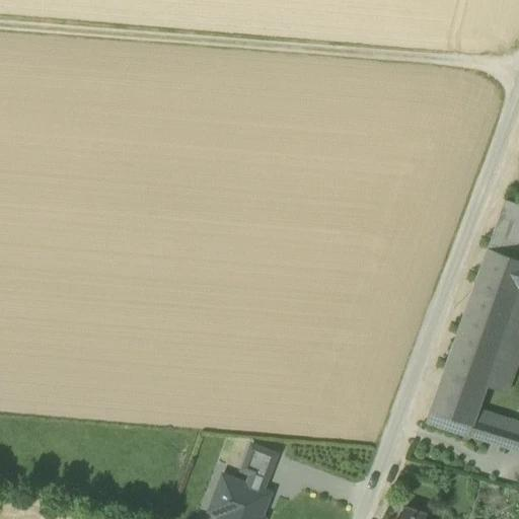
[(488,248),(490,249),(518,260),(518,205),(505,201),(488,248)]
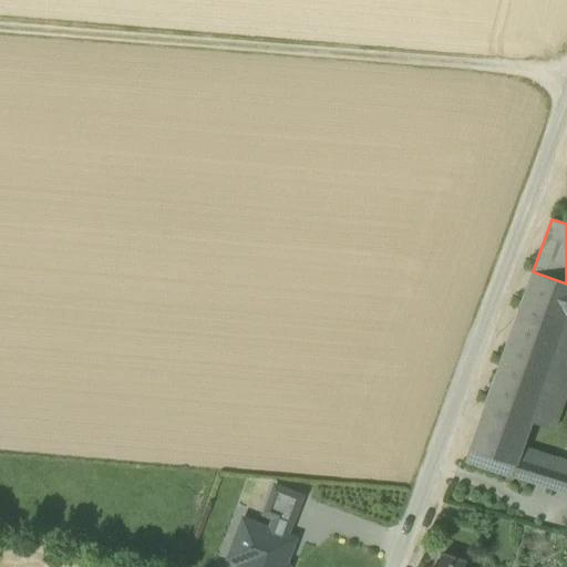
[(566,284),(535,272),(471,447),(517,463),(519,455),(523,446),(532,422),(563,333),(566,321),(566,284)]
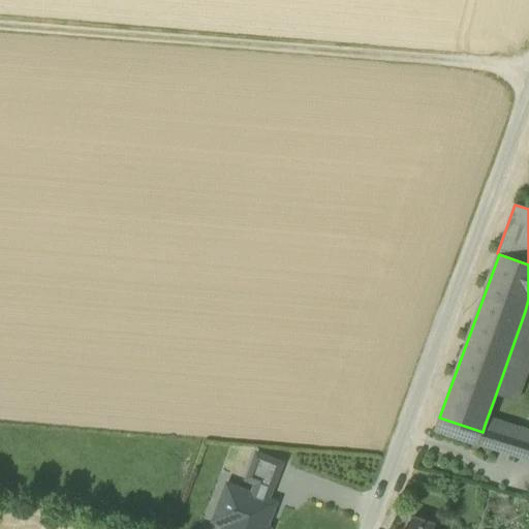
[(528,312),(525,311),(496,394),(518,401),(528,368),(528,312)]
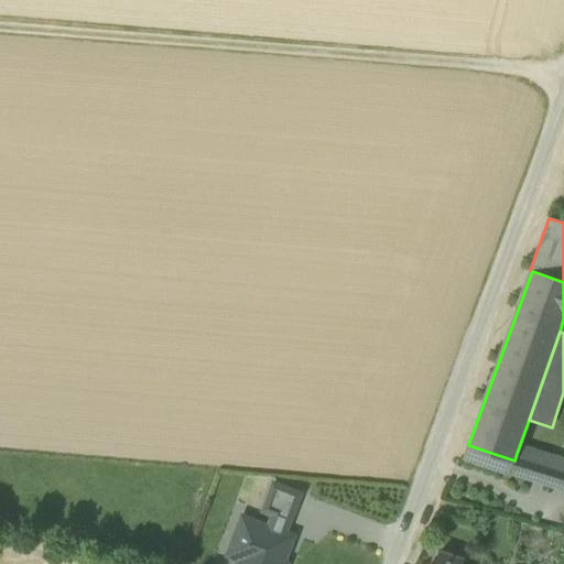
[(517,453),(563,468),(563,457),(520,444),(517,453)]
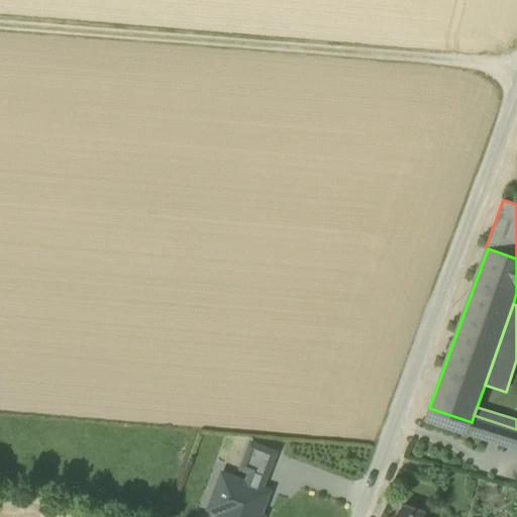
[(467,435),(472,422),(429,408),(424,421),(467,435)]
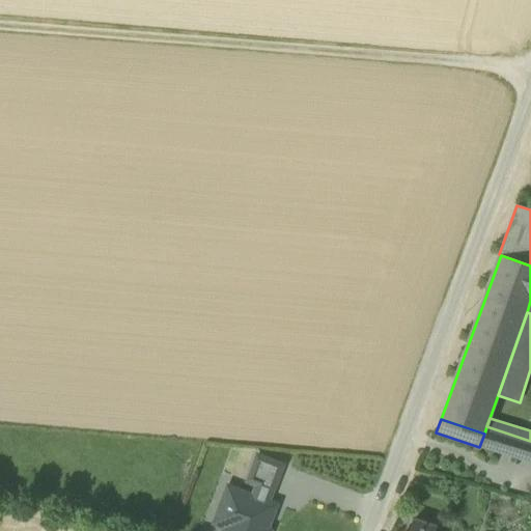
[(530,441),(486,426),(484,434),(479,447),(530,463),(530,441)]
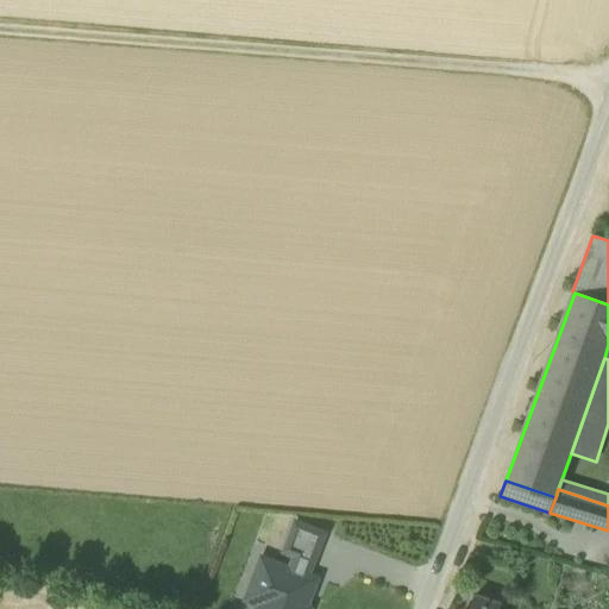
[(296,556),(312,562),(322,534),(296,525),(286,552),(296,556)]
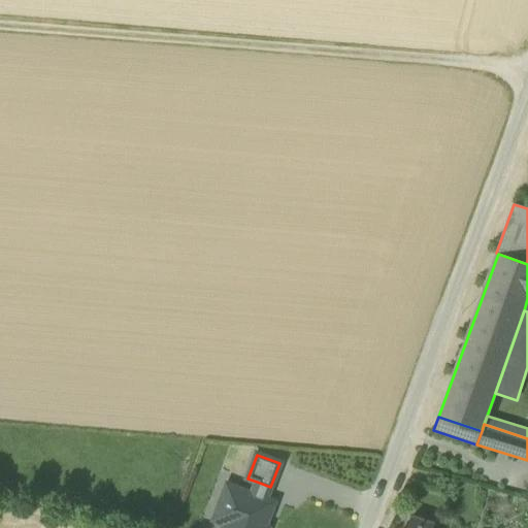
[(270,487),(257,482),(252,494),(266,499),(270,487)]
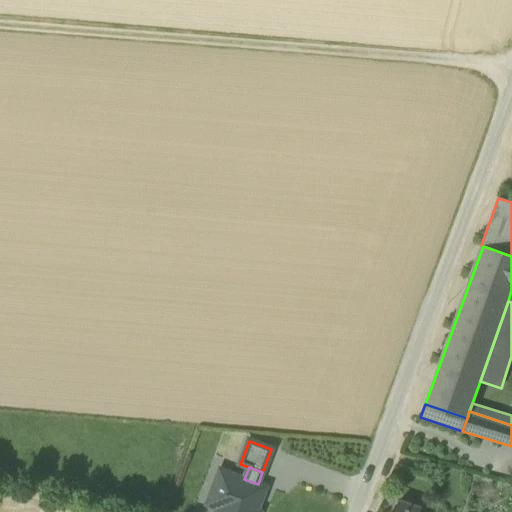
[(218,508),(216,511),(255,511),(265,487),(258,484),(244,479),(220,470),(212,492),(223,496),(218,508)]
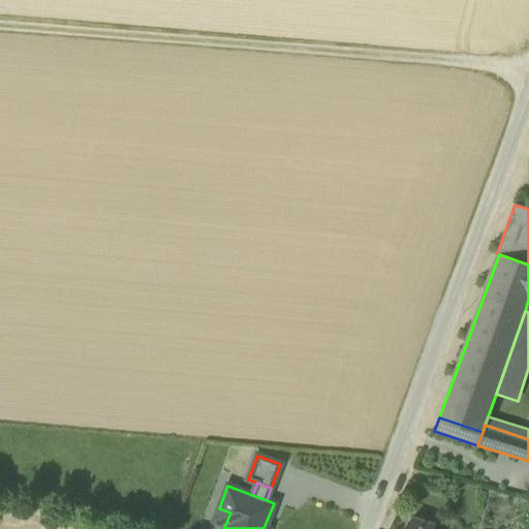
[(230,512),(219,508),(214,521),(225,525),(230,512)]
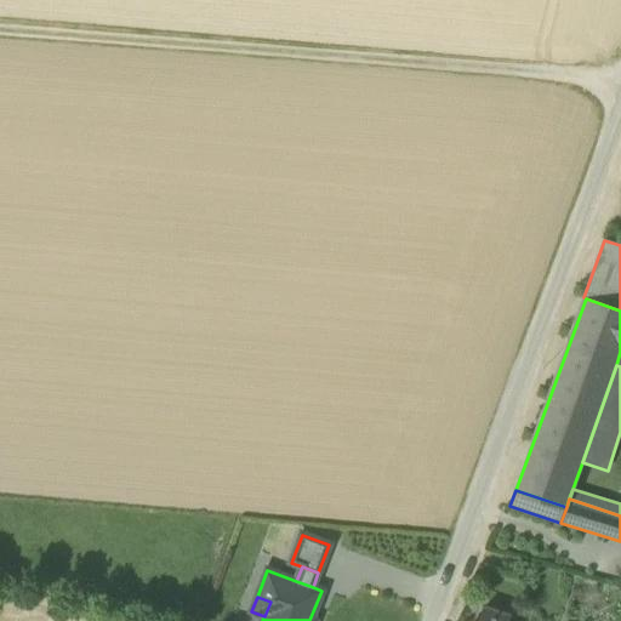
[(510,620),(513,614),(488,605),(485,615),(483,620),(480,620),(479,620),(510,620)]
